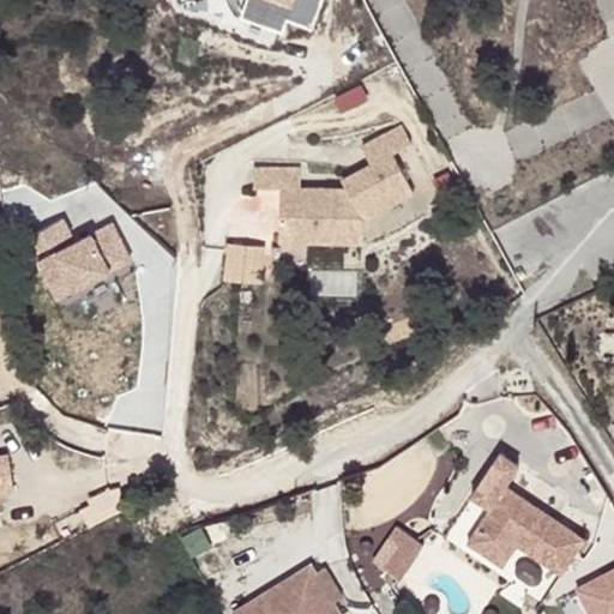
[(299,0),(298,5),(284,0),(251,0),(246,13),(288,29),(292,17),(314,25),(323,0),(299,0)]
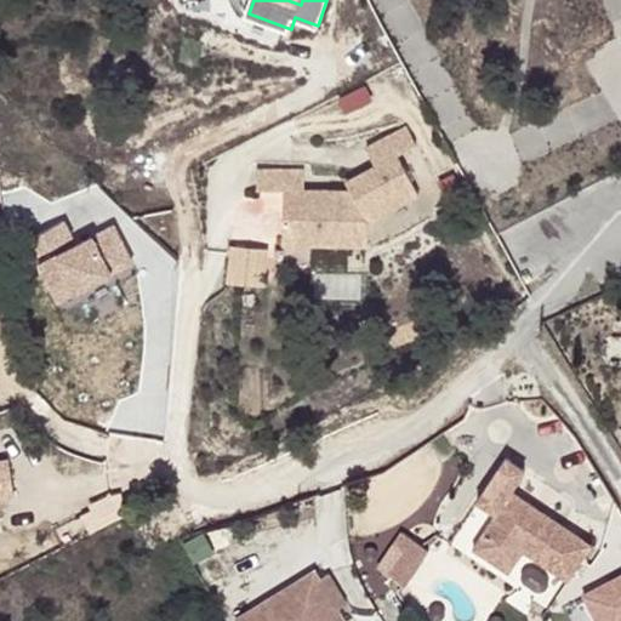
[(302,170),(256,169),(256,188),(283,189),(281,243),(368,245),(366,221),(419,194),(397,154),(416,144),(408,126),(366,149),(376,166),(346,182),(349,189),(302,189),(302,170)]
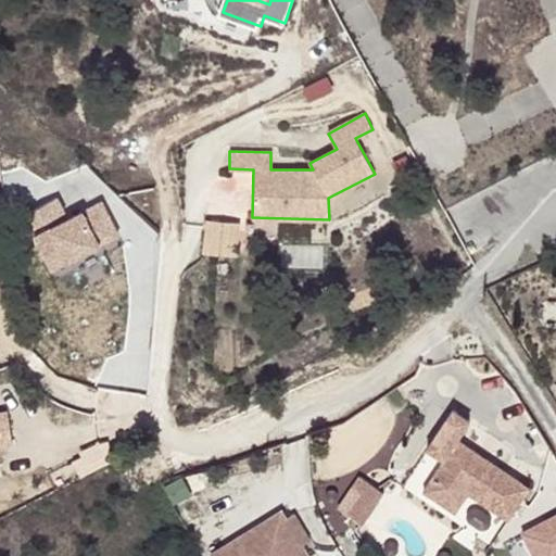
[(39,207),(48,227),(77,214),(70,196),(39,207)]
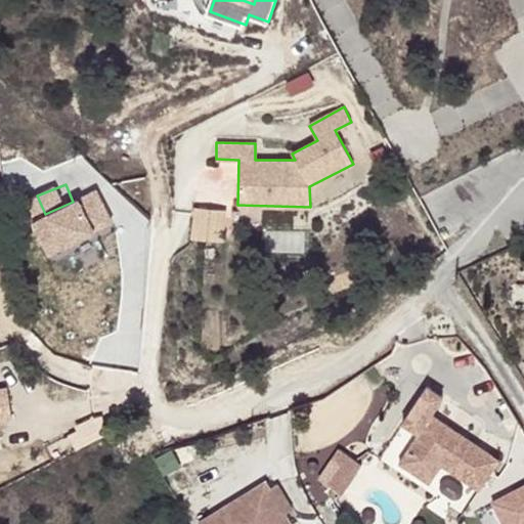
[(225,208),(193,205),(192,213),(189,234),(221,238),(225,208)]
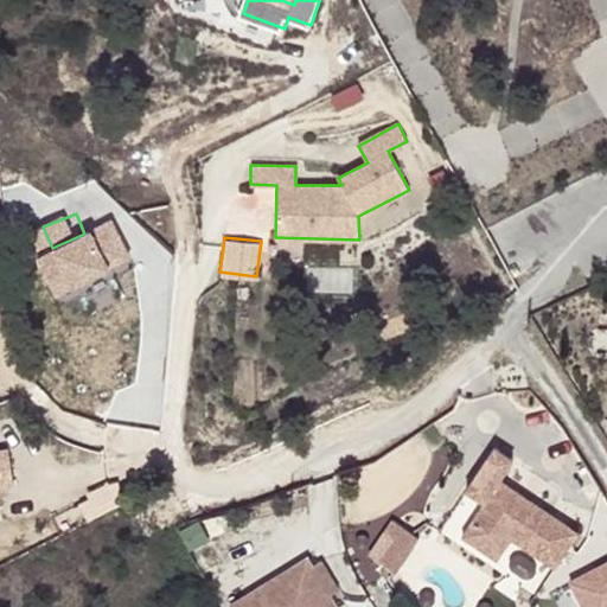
[(492,449),(466,489),(486,502),(462,536),(487,553),(499,532),(500,532),(510,538),(555,569),(577,534),(499,481),(512,462),(492,449)]
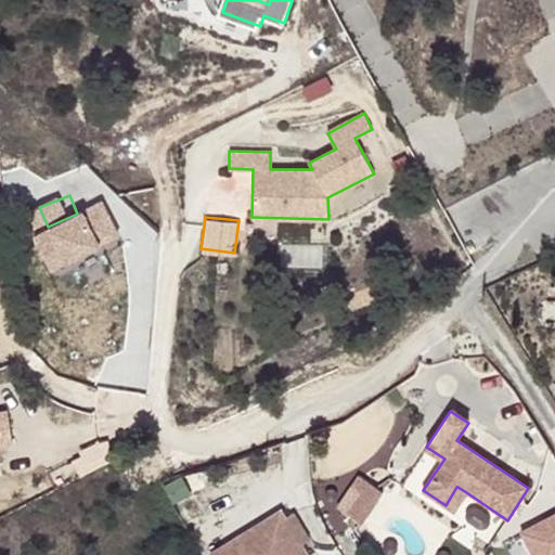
[(385,490),(360,474),(352,485),(361,490),(346,512),(363,523),(385,490)]
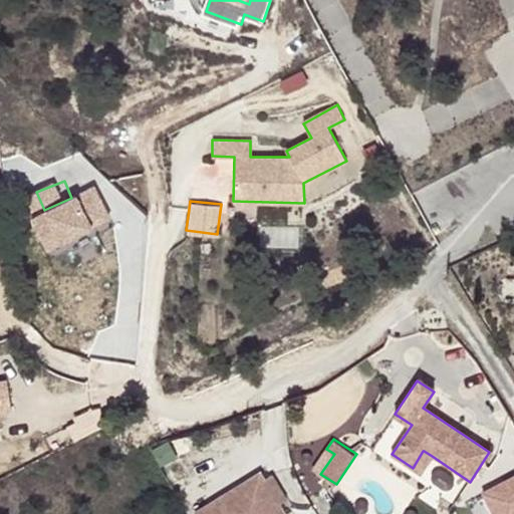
[(424,451),(423,451),(413,468),(422,473),(432,456),(424,451)]
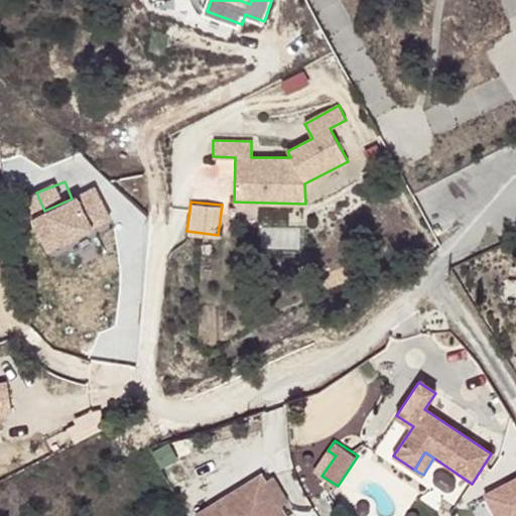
[(261,476),(235,491),(239,498),(265,482),(261,476)]
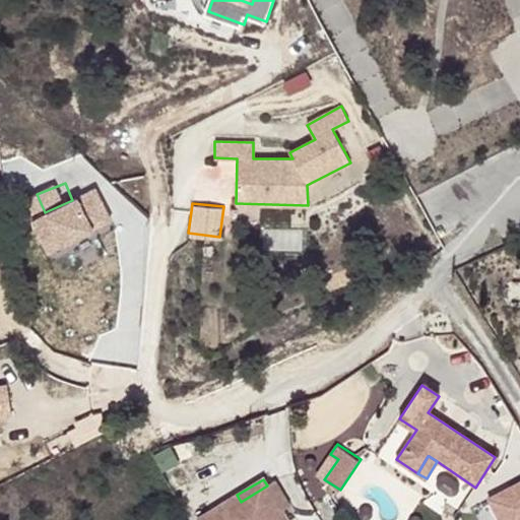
[(237,495),(197,517),(199,519),(287,519),(282,511),(290,506),(275,481),(267,485),(241,502),(237,495)]
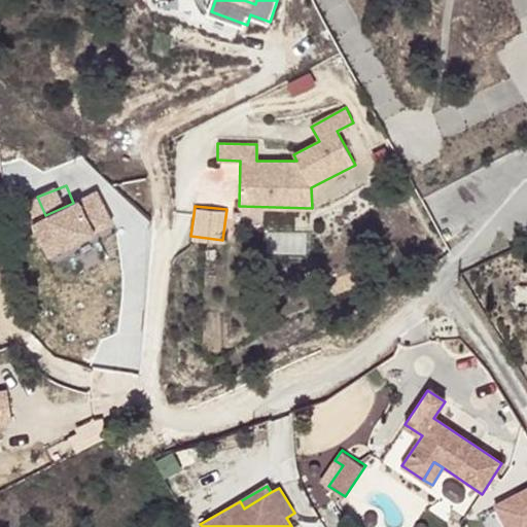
[(526,526),(526,489),(498,505),(511,526),(526,526)]
